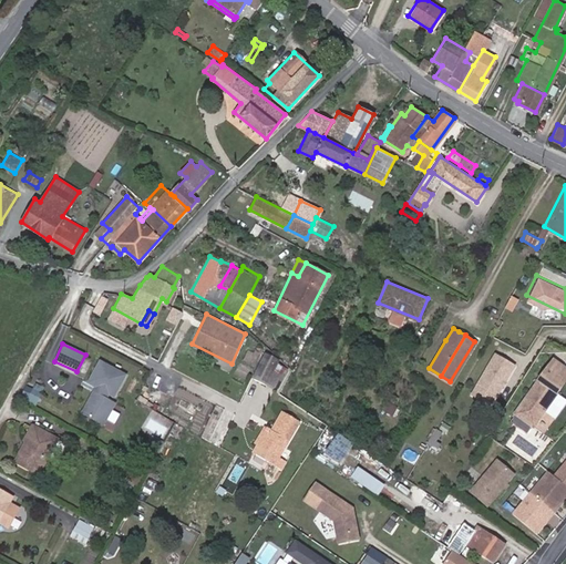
[(263,351),(250,377),(267,385),(277,365),(279,360),(263,351)]
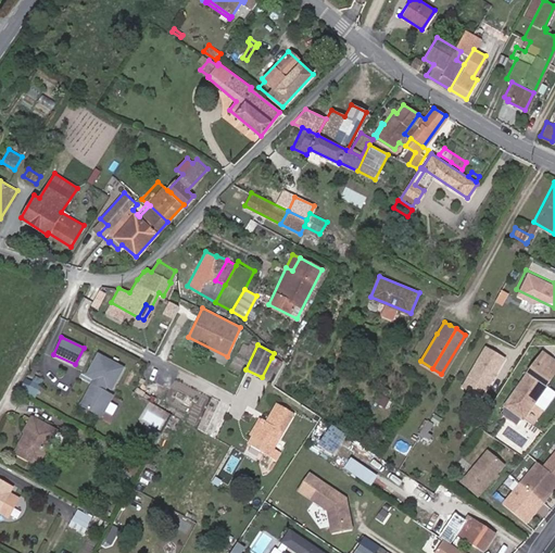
[(503,356),(484,346),(468,374),(486,385),(503,356)]
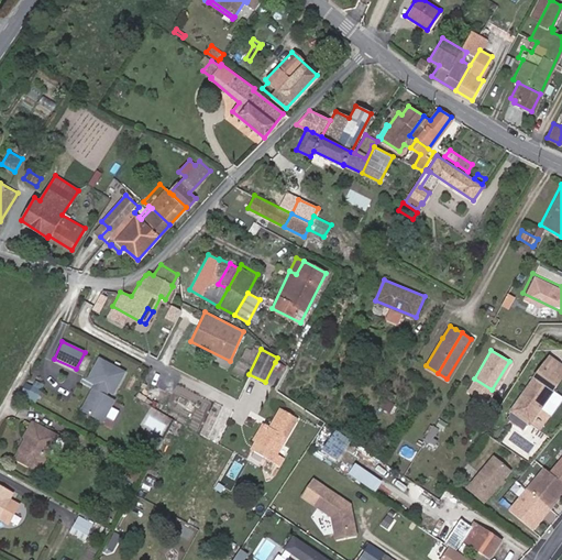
[(113,392),(124,370),(99,355),(87,377),(98,383),(95,388),(91,391),(88,397),(89,401),(84,410),(102,419),(113,398),(106,393),(108,388),(113,392)]
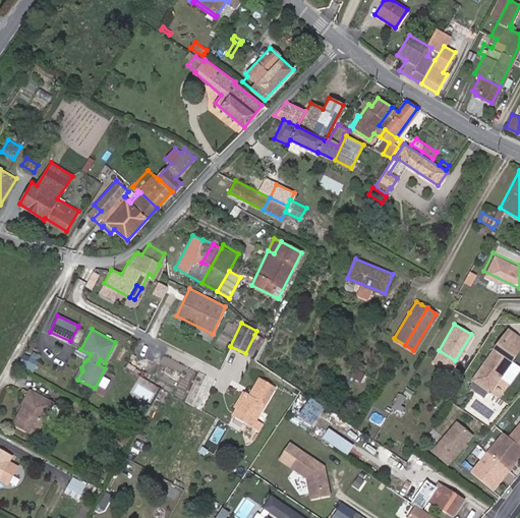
[(498,373),(501,376),(519,348),(519,336),(509,329),(469,383),(483,393),(486,388),(498,373)]
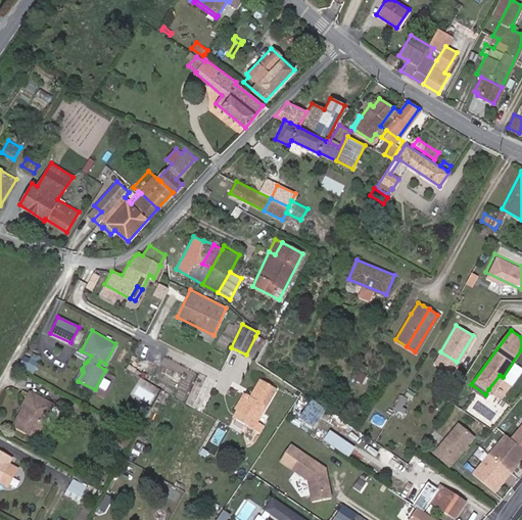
[(255,336),(246,355),(252,358),(262,339),(255,336)]
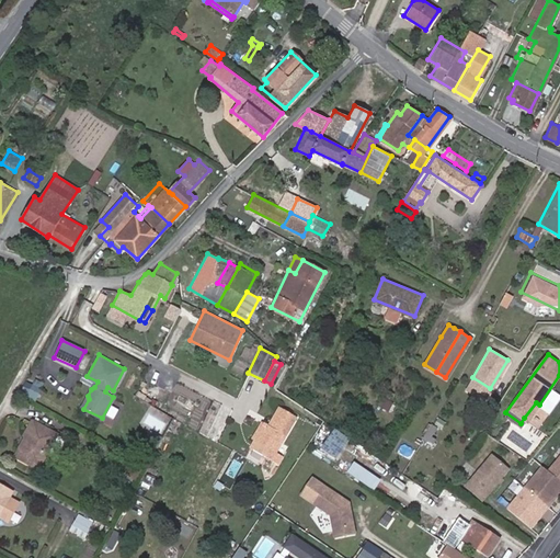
[(27,397),(35,401),(45,384),(37,379),(27,397)]
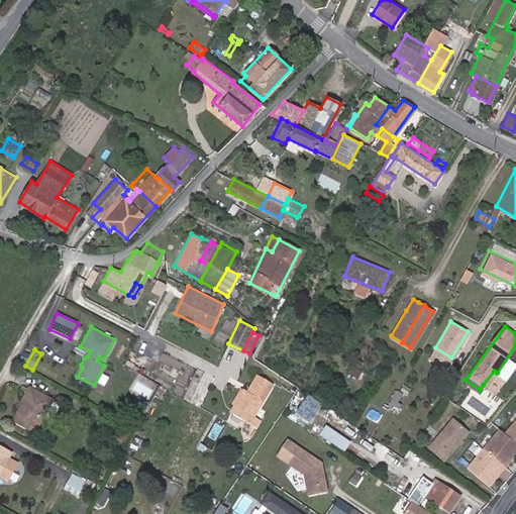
[(150,379),(153,373),(139,365),(135,372),(150,379)]
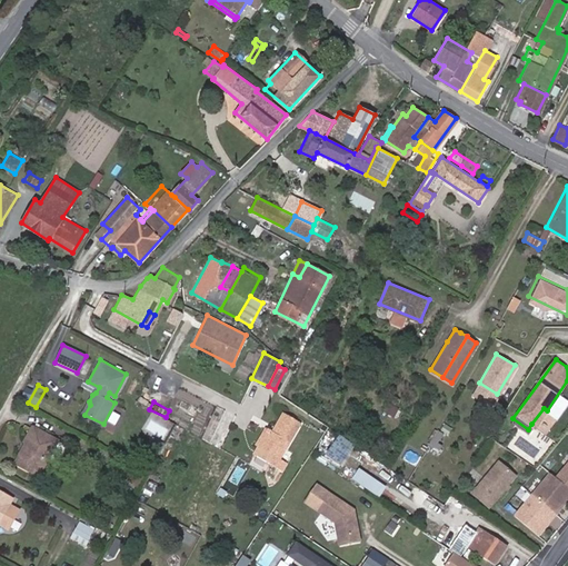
[(535,426),(547,410),(544,408),(531,424),(535,426)]
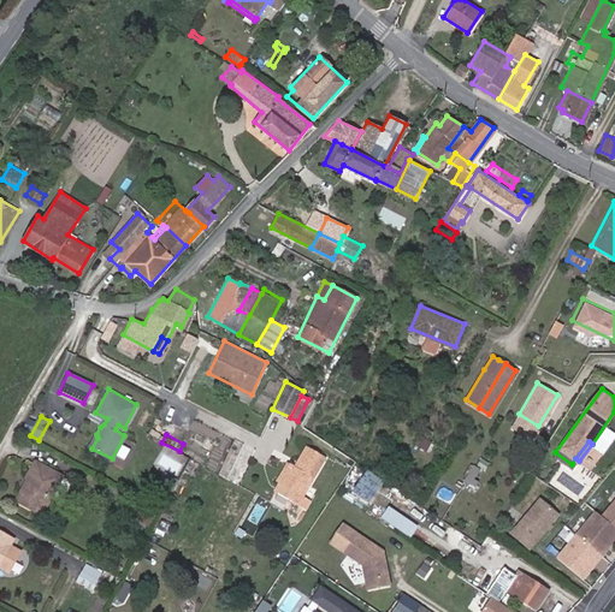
[(293,491),(289,498),(305,506),(311,499),(303,494),(326,458),(306,445),(297,457),(301,459),(297,467),(291,463),(279,481),(293,491)]
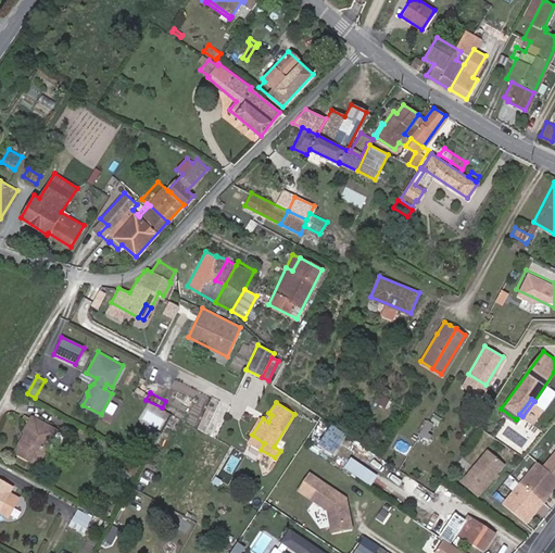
[(142,409),(150,413),(153,407),(144,403),(142,409)]
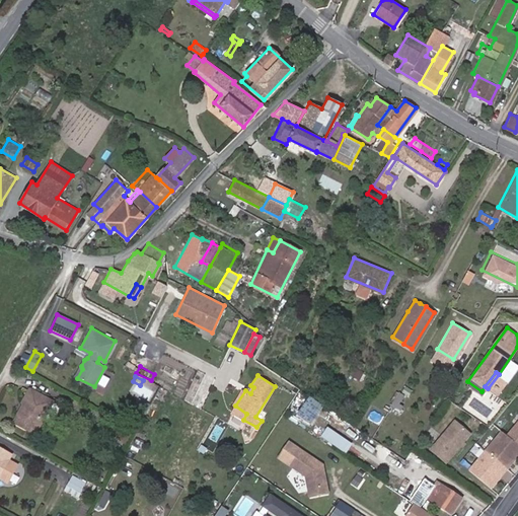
[(35,432),(53,400),(31,388),(13,421),(35,432)]
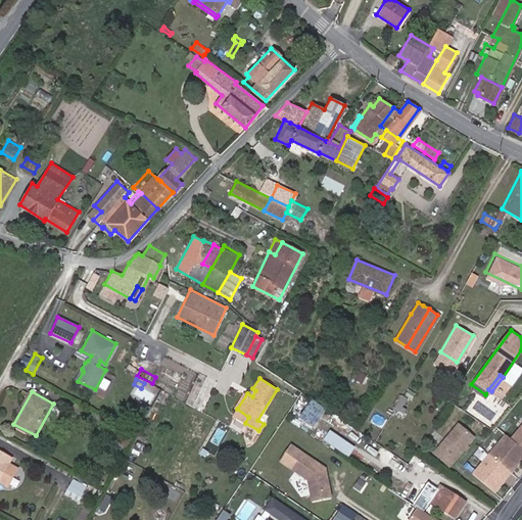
[(233,408),(237,409),(247,393),(243,391),(233,408)]
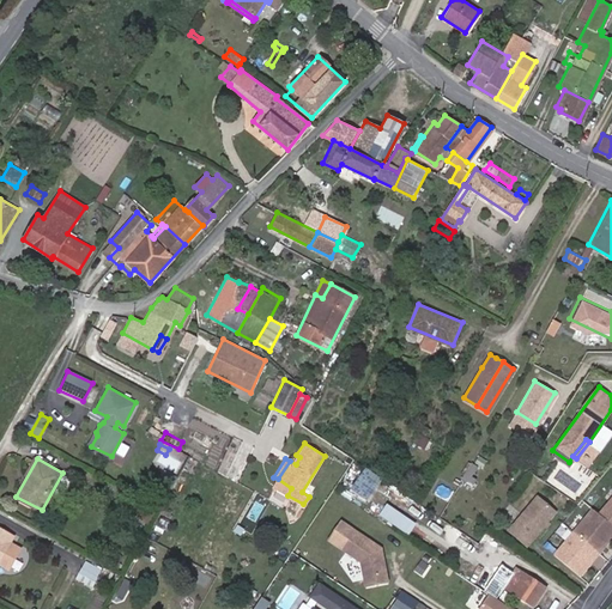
[(472,462),(461,479),(468,483),(474,474),(473,472),(477,464),(472,462)]
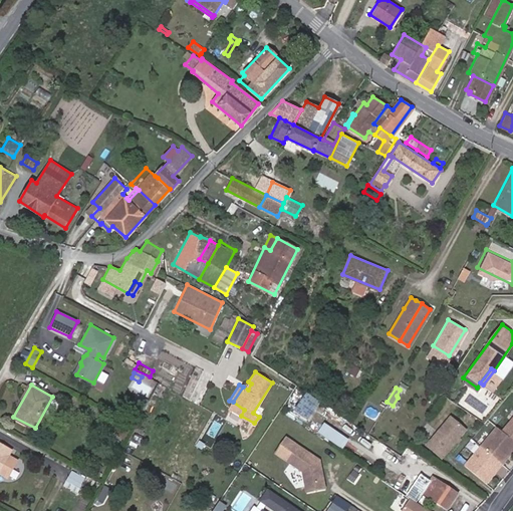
[(132,405),(143,408),(147,396),(136,393),(132,405)]
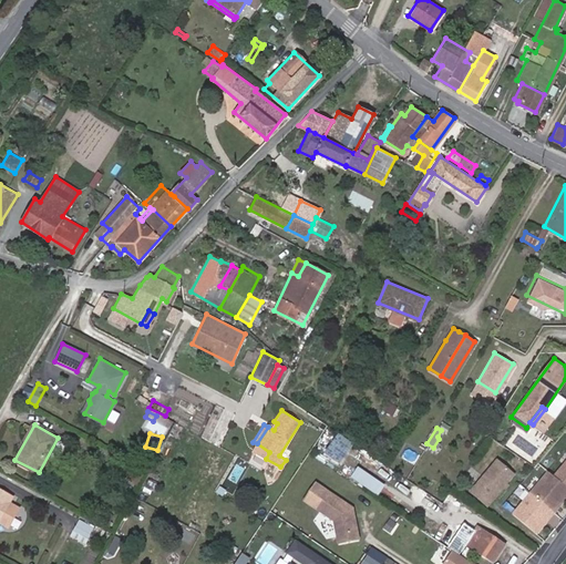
[(340,460),(350,445),(337,437),(327,451),(340,460)]
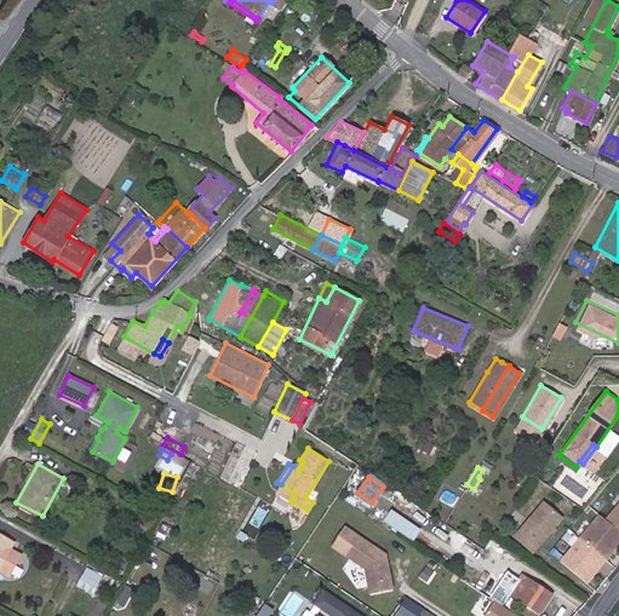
[(562,516),(544,500),(514,535),(533,551),(562,516)]
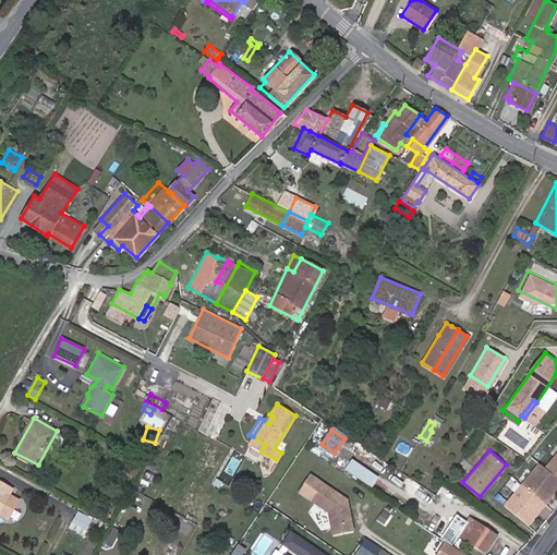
[(556,450),(544,467),(539,461),(504,503),(527,522),(536,510),(534,508),(548,491),(551,493),(556,485),(556,450)]
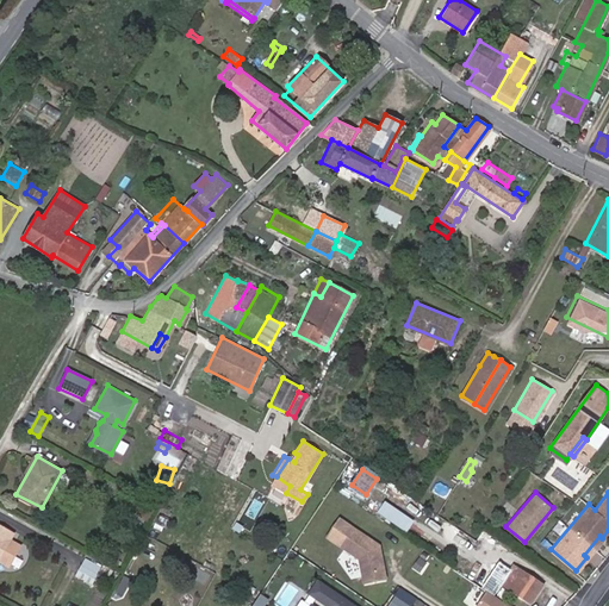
[(155,506),(141,498),(131,511),(145,520),(155,506)]
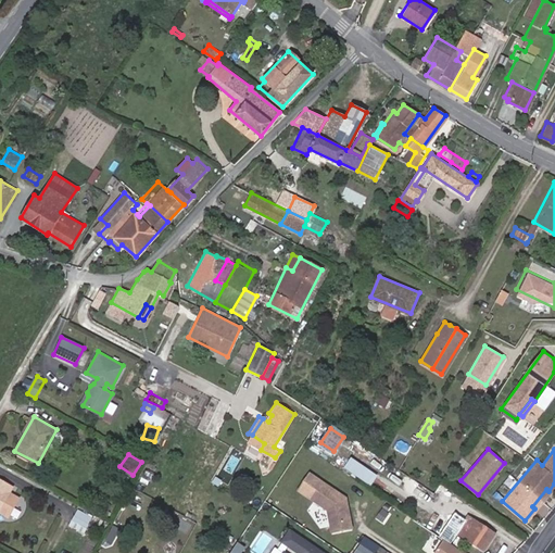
[(354,475),(360,467),(350,460),(344,467),(354,475)]
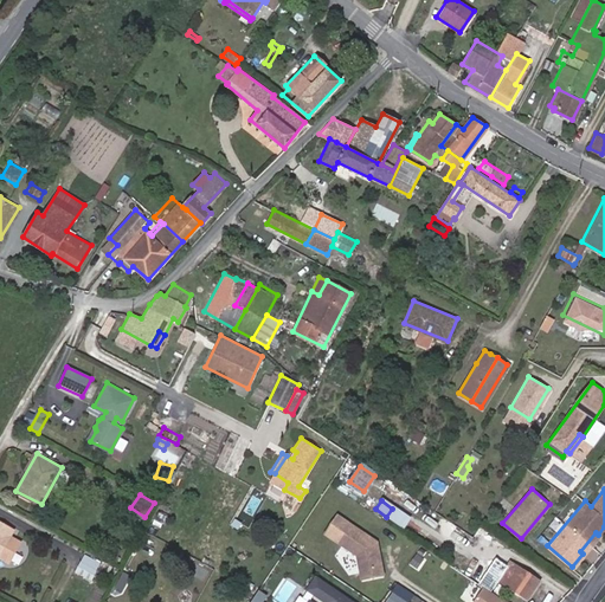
[(0,551),(13,529),(0,522),(0,551)]
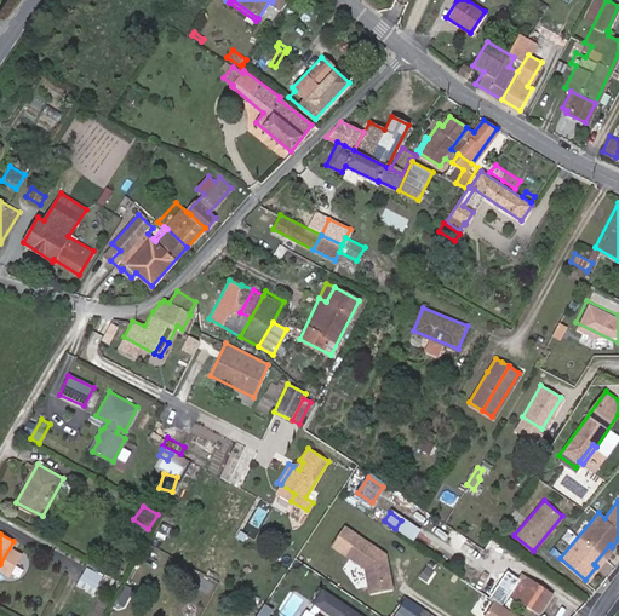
[(385,552),(357,534),(345,553),(365,565),(368,592),(391,588),(387,562),(384,562),(383,557),(385,557),(385,552)]
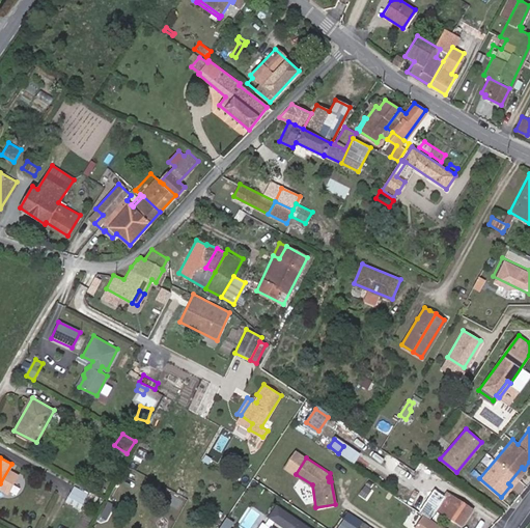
[(522,467),(508,483),(510,485),(524,469),(522,467)]
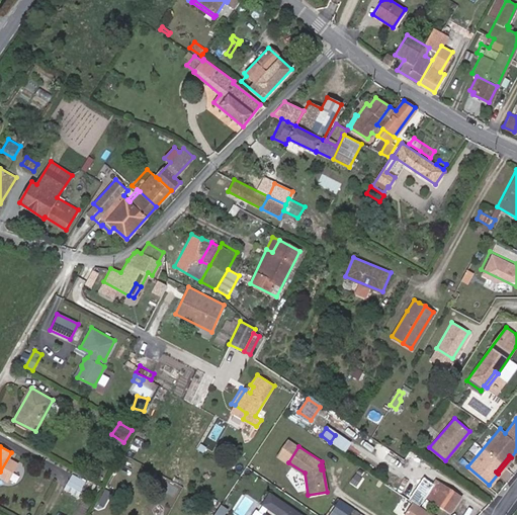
[(63,488),(77,496),(83,487),(68,479),(63,488)]
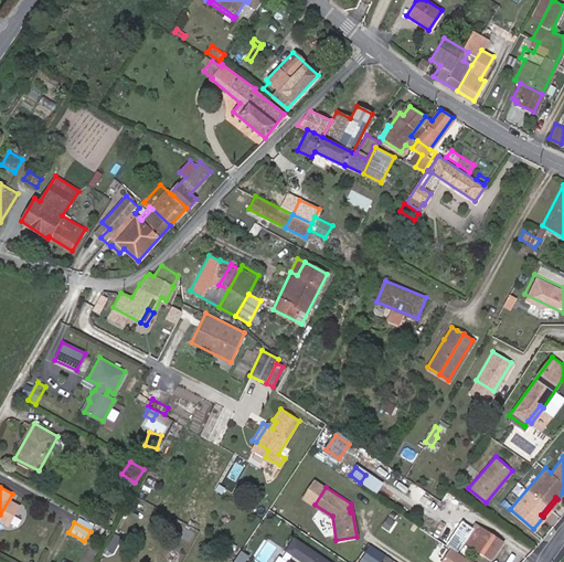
[(491,559),(503,542),(475,522),(472,526),(468,522),(461,532),(466,536),(463,540),(491,559)]
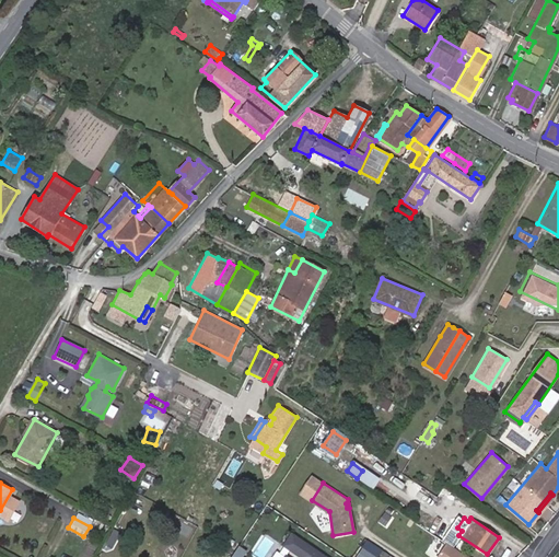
[(326,556),(292,533),(284,545),(302,556),(288,556),(286,556),(284,556),(326,556)]
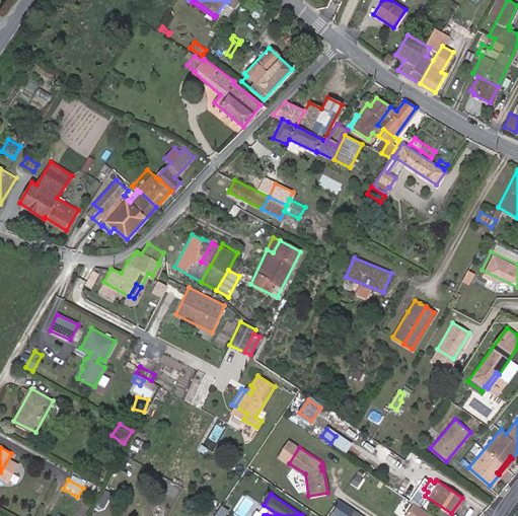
[(435,515),(414,502),(404,515),(435,515)]
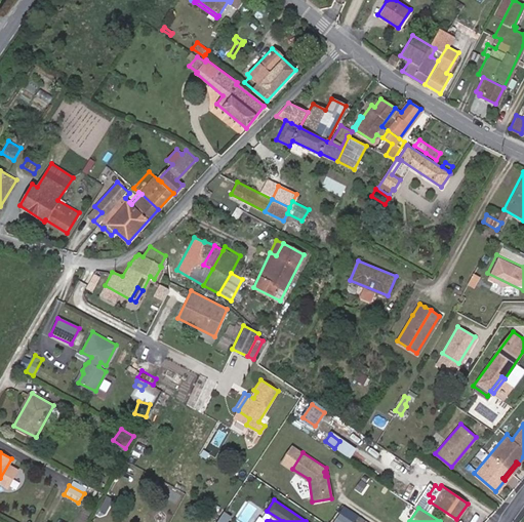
[(212,521),(232,521),(234,520),(218,511),(212,521)]
